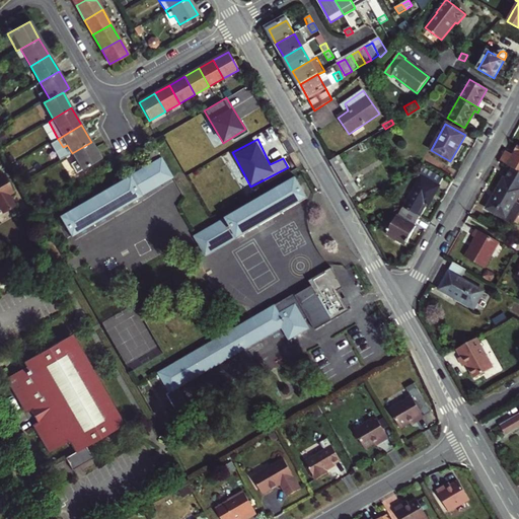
[(100,158),(91,142),(72,153),(82,169),(100,158)]
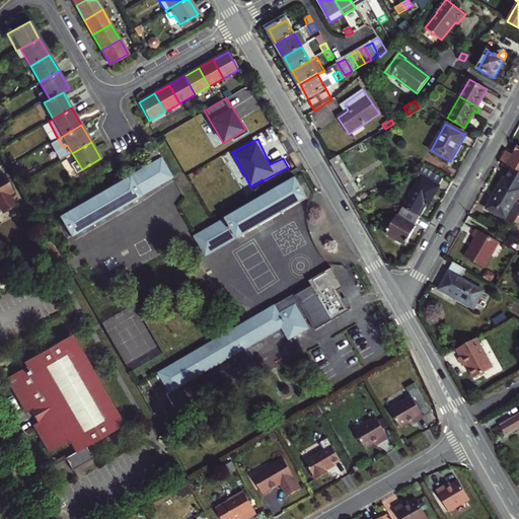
[(152,144),(140,150),(148,164),(160,157),(152,144)]
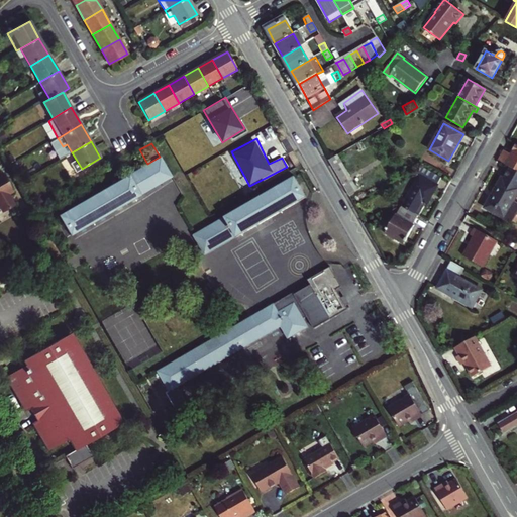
[(516,143),(511,153),(504,148),(498,160),(509,167),(516,170),(516,143)]
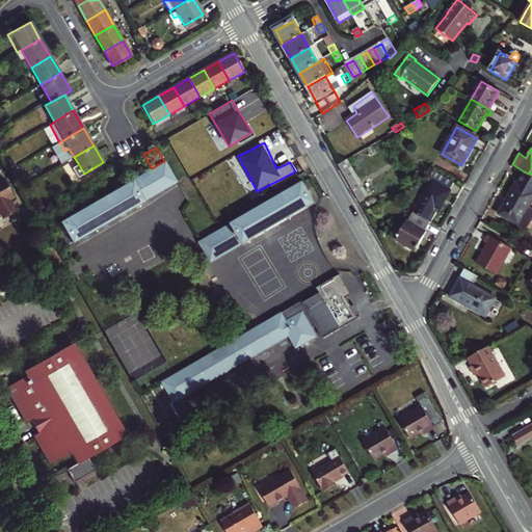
[(176,182),(164,161),(152,168),(133,180),(145,200),(176,182)]
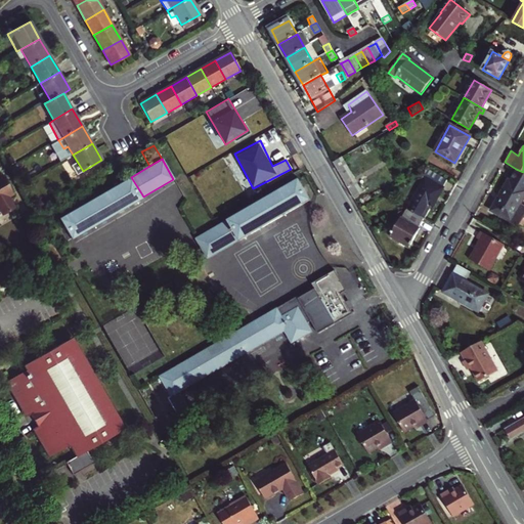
[(425,179),(408,210),(424,219),(430,208),(432,209),(447,180),(428,169),(423,177),(425,179)]
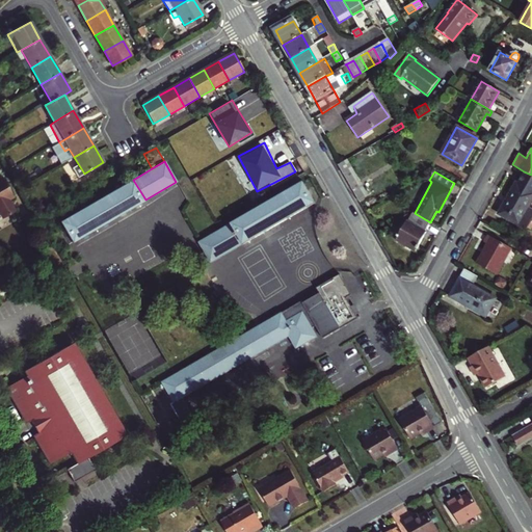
[(502,214),(526,228),(531,216),(531,209),(528,208),(531,200),(531,175),(524,171),(516,184),(507,201),(509,202),(502,214)]
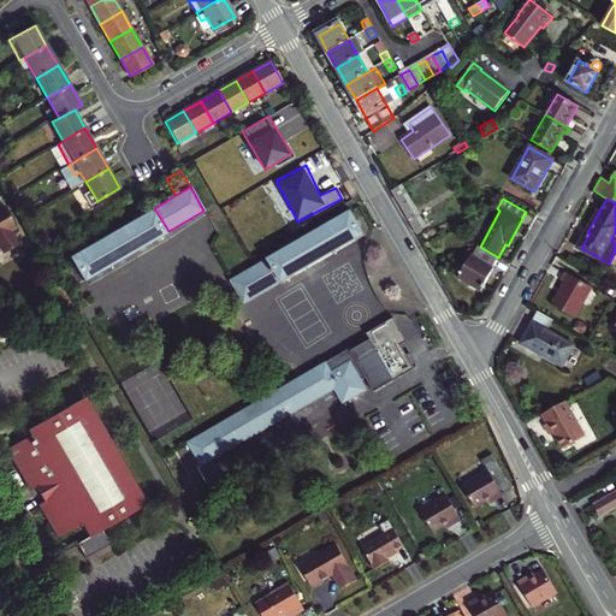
[(0,230),(13,223),(4,205),(0,206),(0,230)]
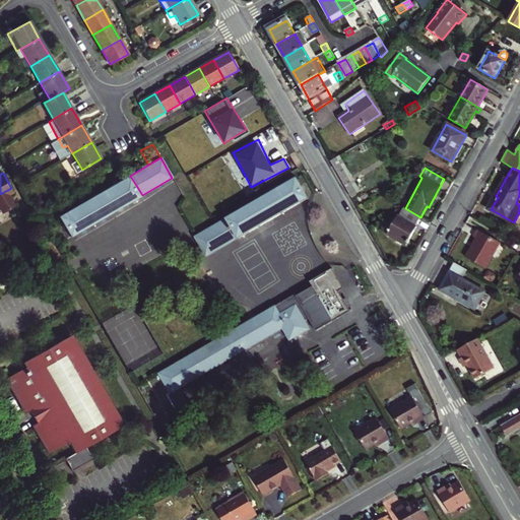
[(142,195),(130,176),(58,217),(70,237),(142,195)]
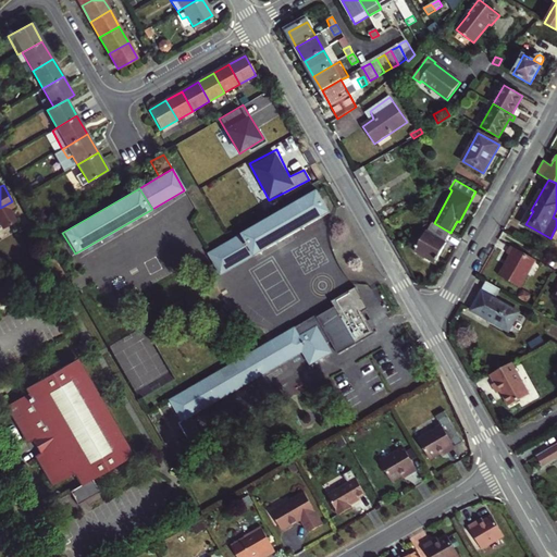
[(242,236),(254,257),(330,213),(318,193),(242,236)]
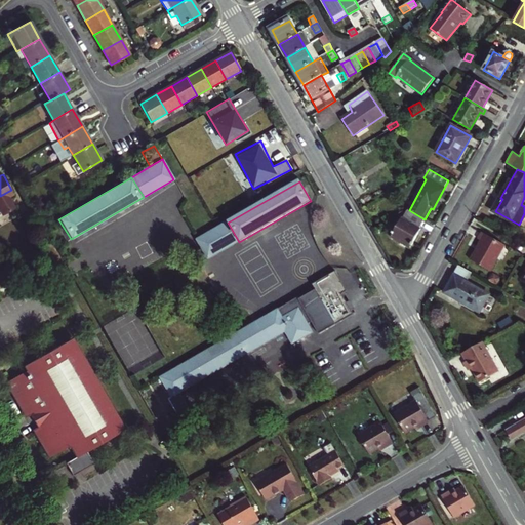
[(14,194),(11,190),(0,196),(0,210),(3,216),(16,208),(10,197),(14,194)]
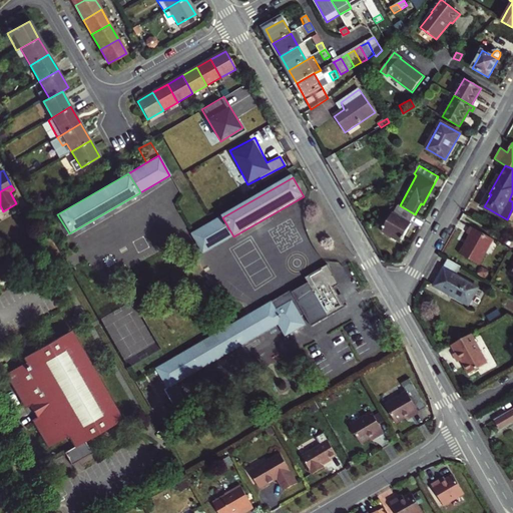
[(415,214),(400,205),(399,207),(398,206),(394,213),(392,212),(382,231),(401,242),(412,223),(410,222),(415,214)]
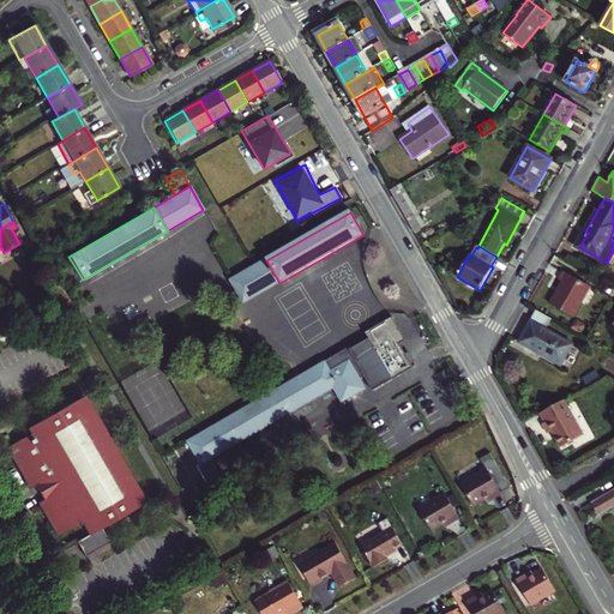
[(280,283),(266,260),(229,281),(244,304),(280,283)]
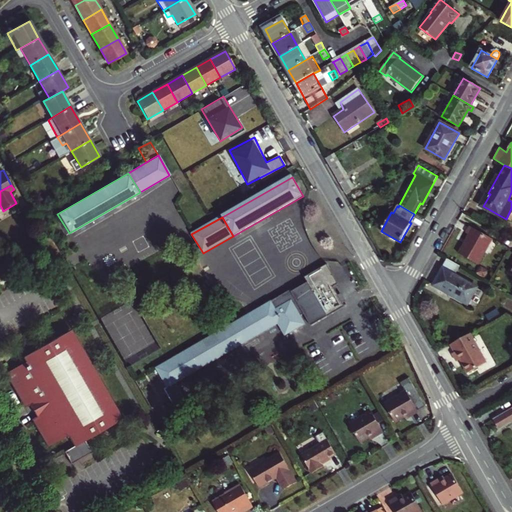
[(492,238),(470,226),(466,232),(469,234),(458,253),(478,264),(492,238)]
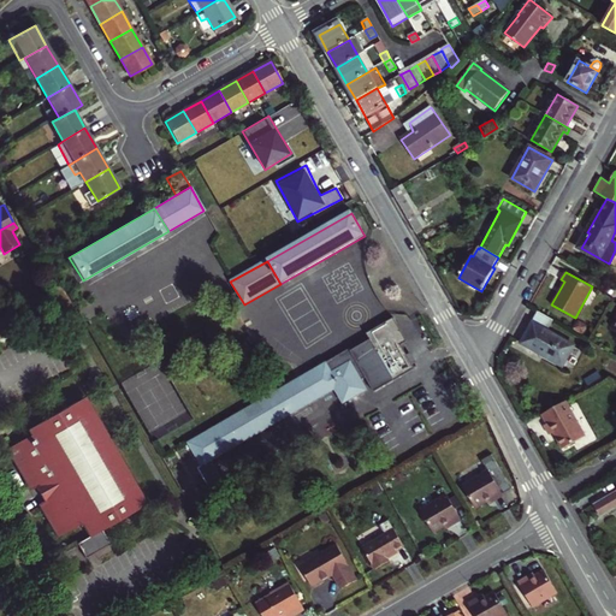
[(548,330),(552,320),(539,312),(521,343),(545,357),(546,355),(563,363),(573,345),(548,330)]
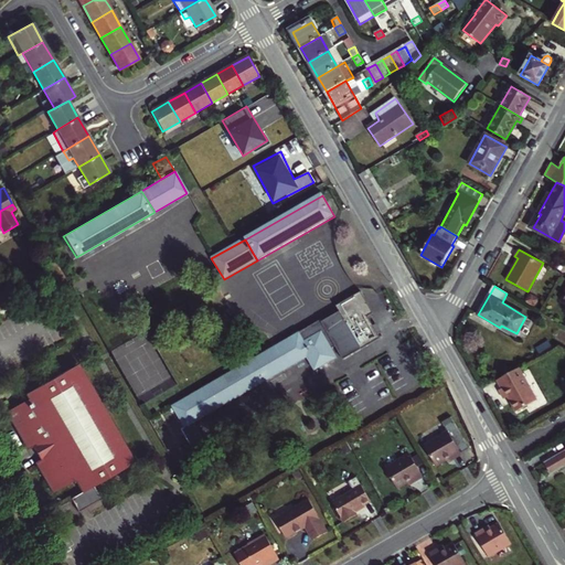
[(184,428),(194,423),(307,358),(315,371),(337,358),(321,332),(304,341),(299,333),(172,407),(184,428)]
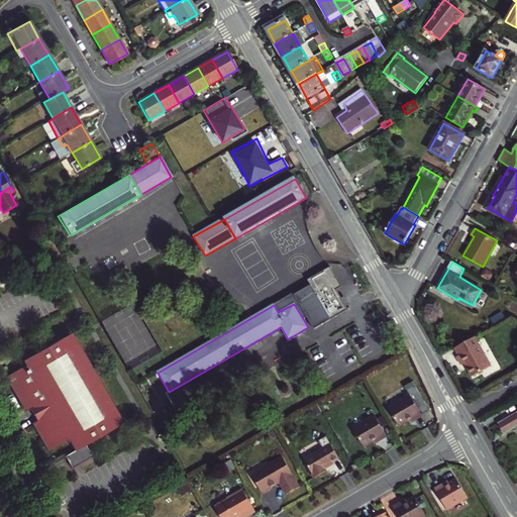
[(494,325),(506,318),(502,311),(490,318),(494,325)]
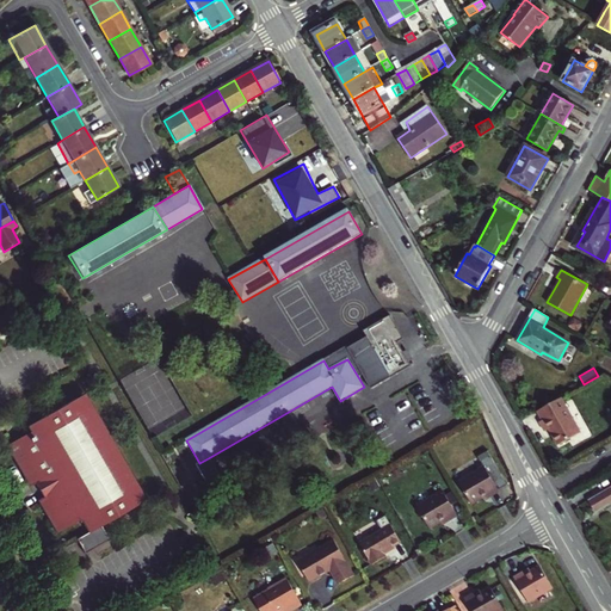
[(580,433),(561,397),(537,411),(542,420),(539,421),(544,431),(549,429),(553,434),(554,434),(560,444),(580,433)]
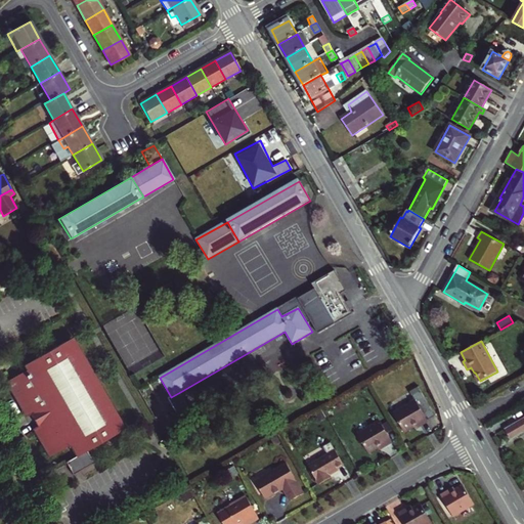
[(119,432),(67,342),(17,370),(19,375),(0,386),(0,388),(19,421),(25,418),(32,430),(27,433),(43,461),(63,449),(70,461),(119,432)]
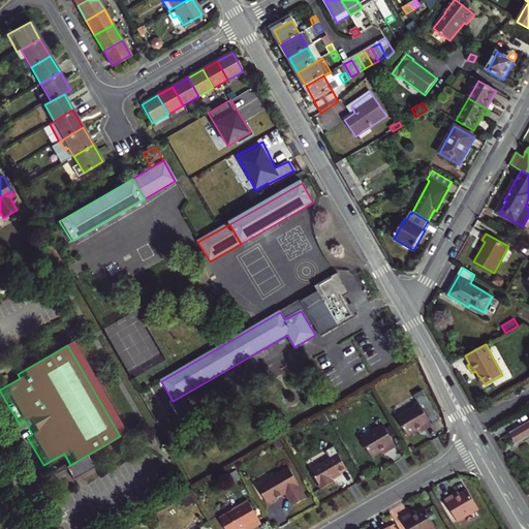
[(182,396),(173,401),(169,402),(180,418),(191,412),(182,396)]
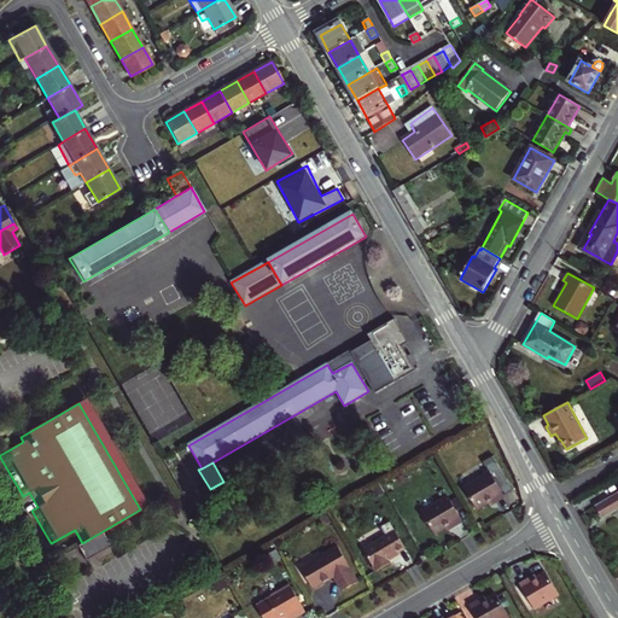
[(495,503),(505,497),(490,473),(464,489),(476,509),(493,500),(495,503)]
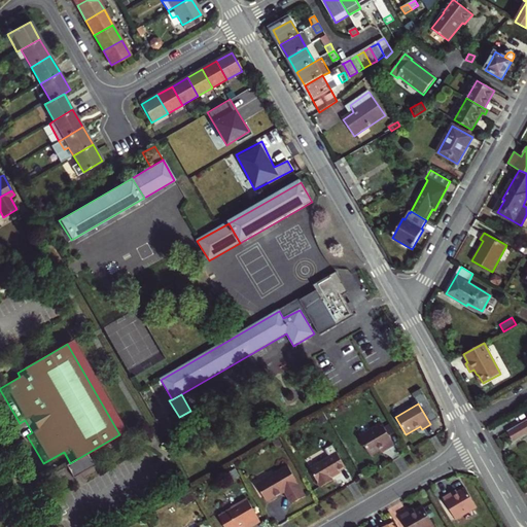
[(526,421),(508,431),(515,442),(526,433),(526,421)]
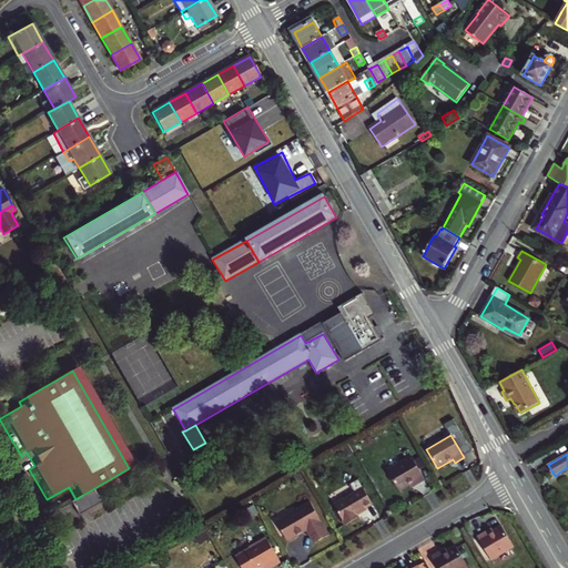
[(387,472),(398,492),(414,483),(416,485),(425,479),(412,457),(387,472)]
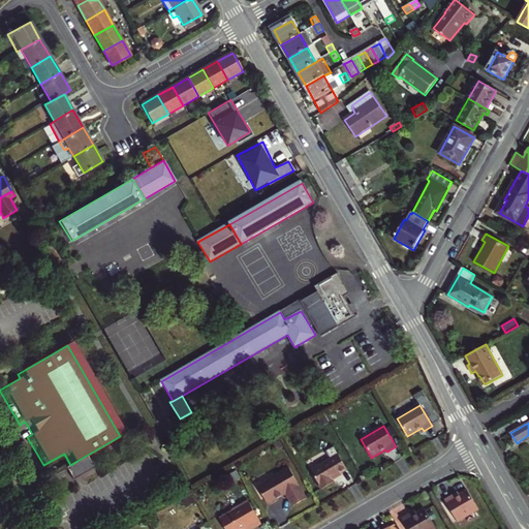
[(322,490),(335,483),(332,477),(347,469),(334,447),(327,452),(331,459),(311,470),(322,490)]
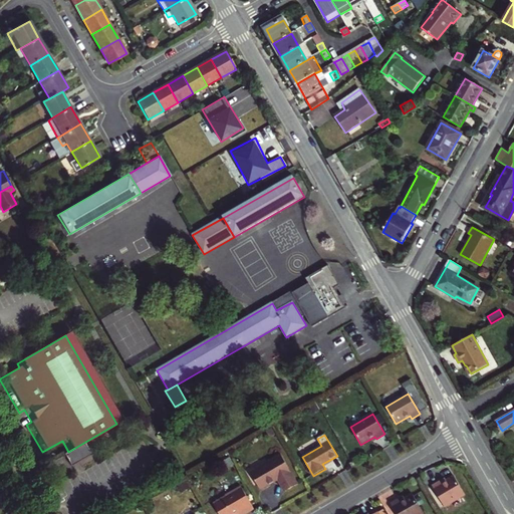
[(285,491),(298,484),(281,455),(250,472),(260,489),(278,479),(285,491)]
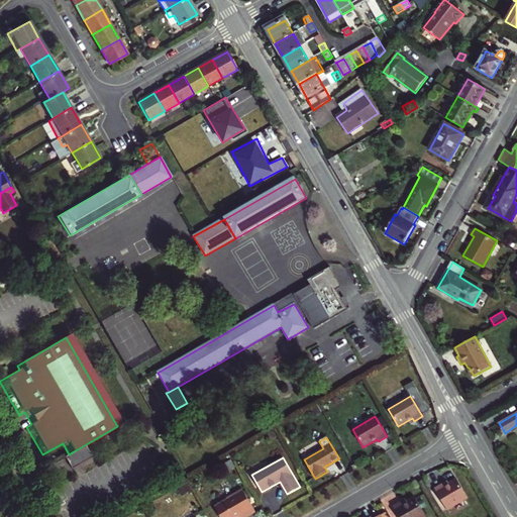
[(468,498),(456,478),(448,483),(447,481),(434,489),(446,510),(468,498)]
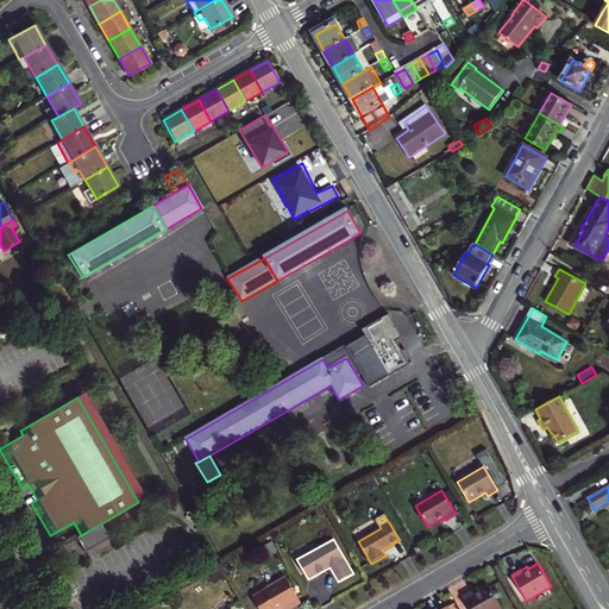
[(286,608),(290,608),(301,603),(287,577),(268,586),(269,589),(253,597),(261,608),(281,608),(286,607),(286,608)]
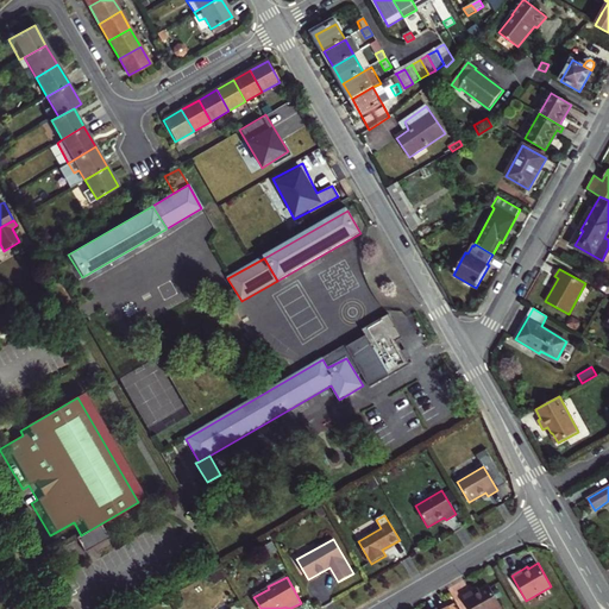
[(498,608),(501,608),(488,585),(479,590),(478,588),(462,597),(469,608),(498,608)]
